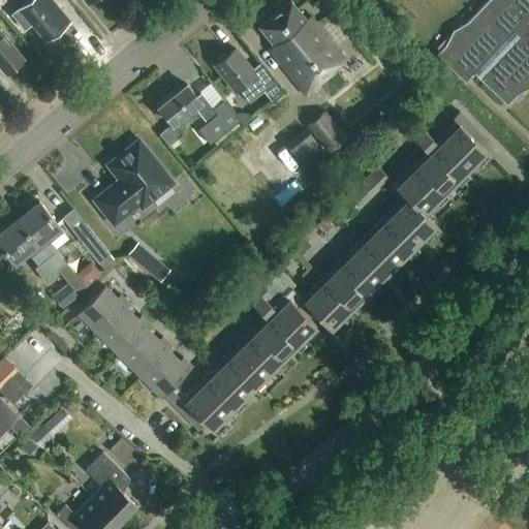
[(0,0),(0,9),(9,2),(8,0),(0,0)]
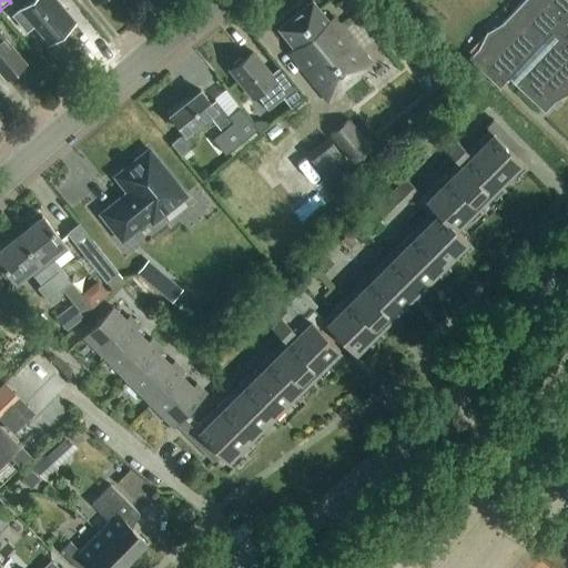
[(24,0),(28,3),(21,9),(23,11),(22,12),(31,24),(33,22),(50,43),(73,23),(64,13),(66,12),(56,0),(24,0)]
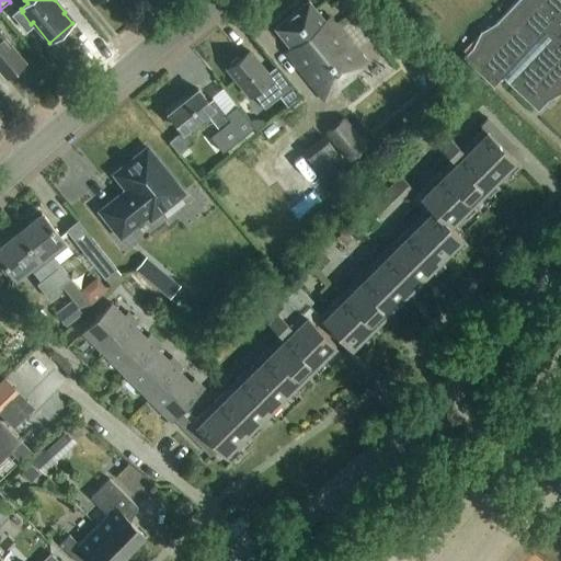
[(560,0),(519,0),(462,59),(493,88),(502,78),(537,112),(560,86),(560,0)]
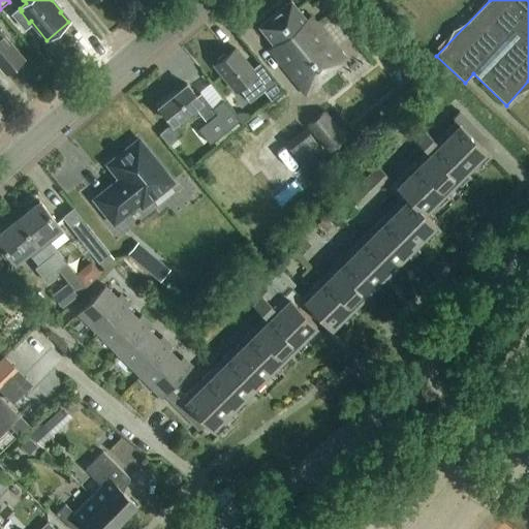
[(306,21),(290,2),(258,28),(274,47),(269,51),(306,95),(335,72),(333,69),(345,60),(310,17),(306,21)]
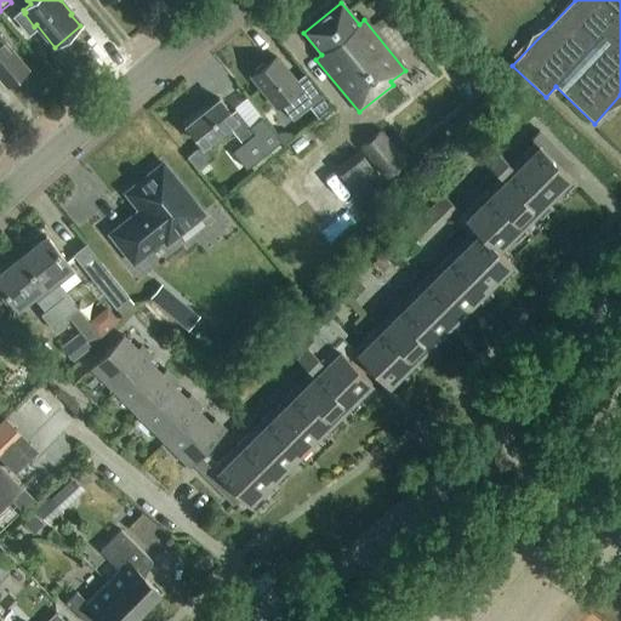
[(0,79),(7,87),(27,70),(0,39),(0,79)]
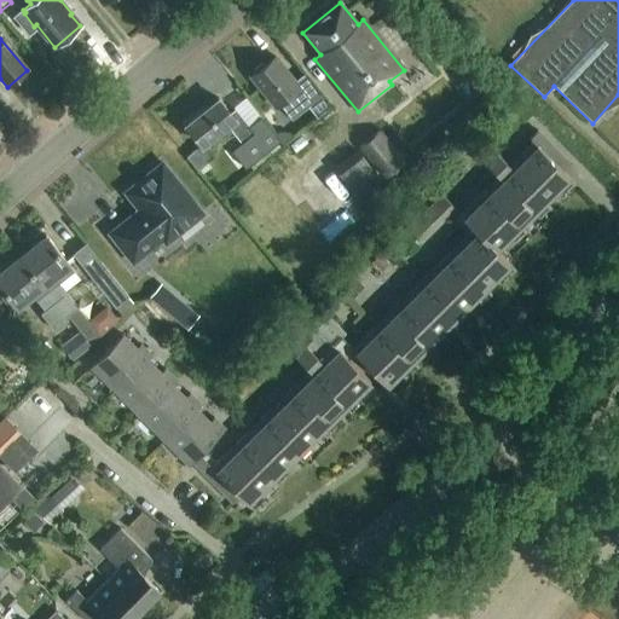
[(275,58),(250,76),(276,108),(279,105),(291,121),(308,108),(317,117),(329,108),(302,73),(293,80),(275,58)]
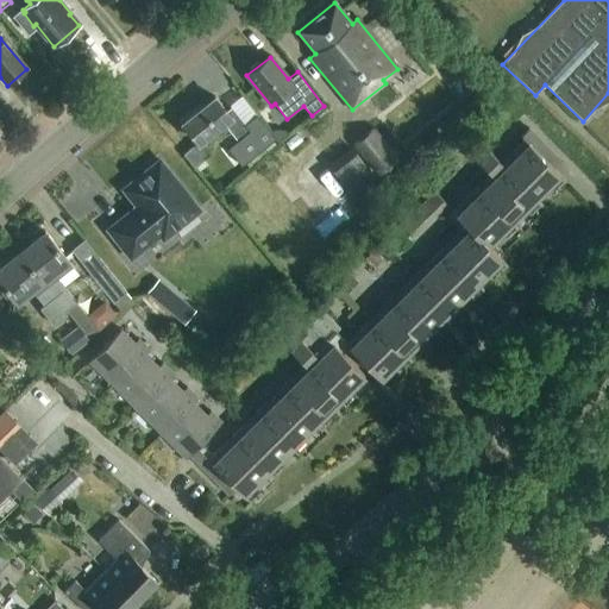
[(214,98),(182,124),(186,129),(183,130),(189,138),(192,136),(199,144),(224,124),(237,140),(227,149),(243,167),(252,158),(276,139),(257,115),(245,125),(231,108),(226,112),(214,98)]
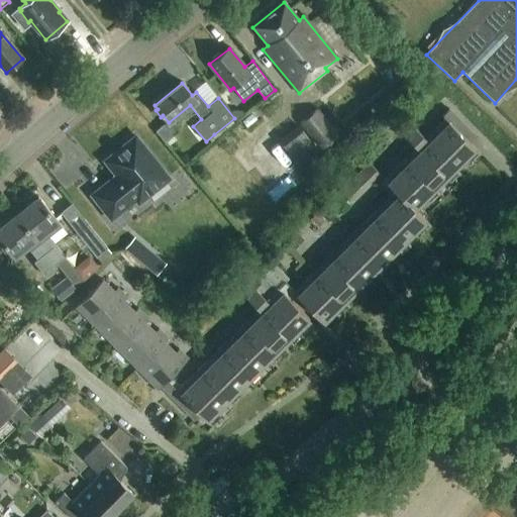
[(430,104),(436,98),(428,90),(422,96),(430,104)]
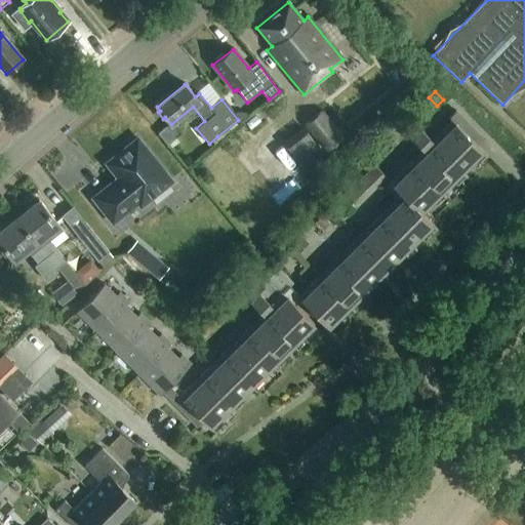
[(435,145),(461,171),(482,151),(476,145),(482,138),(455,111),(448,118),(451,121),(442,130),(446,133),(435,145)]
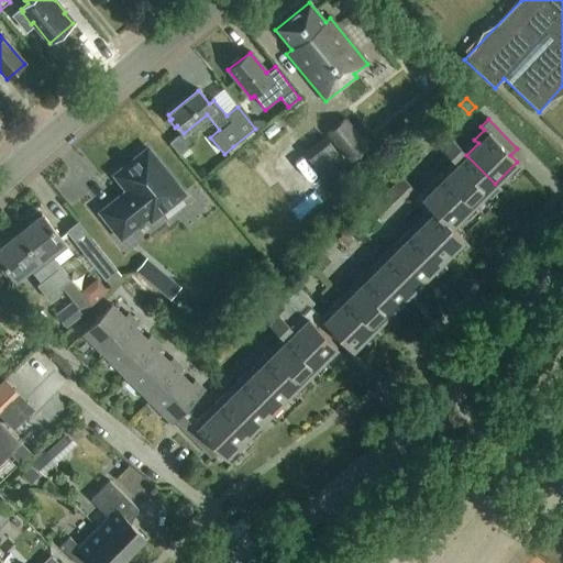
[(350,162),(351,161),(367,147),(344,120),(328,134),(350,162)]
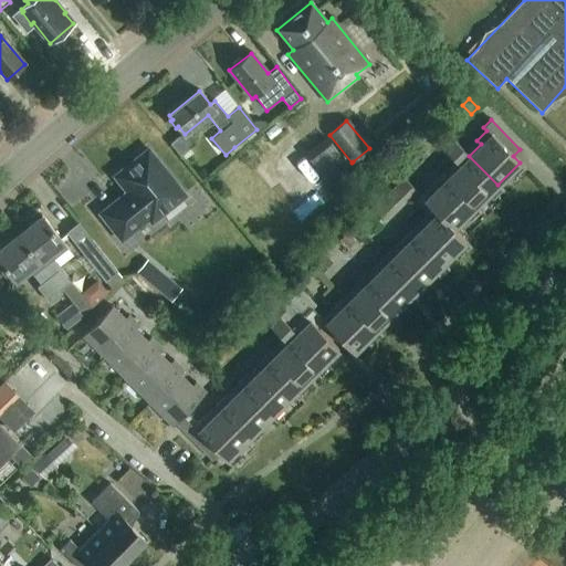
[(357,182),(345,168),(348,165),(326,137),(304,154),(327,182),(331,180),(342,195),(357,182)]
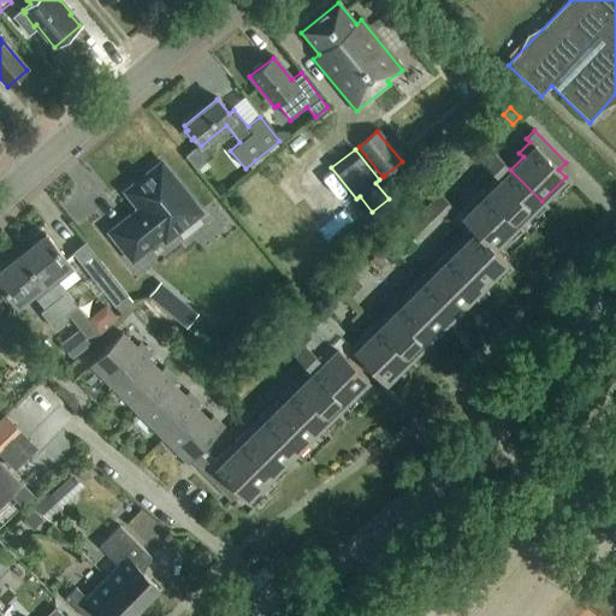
[(542,201),(510,170),(492,150),(480,163),(499,181),(486,193),(517,225),(542,201)]
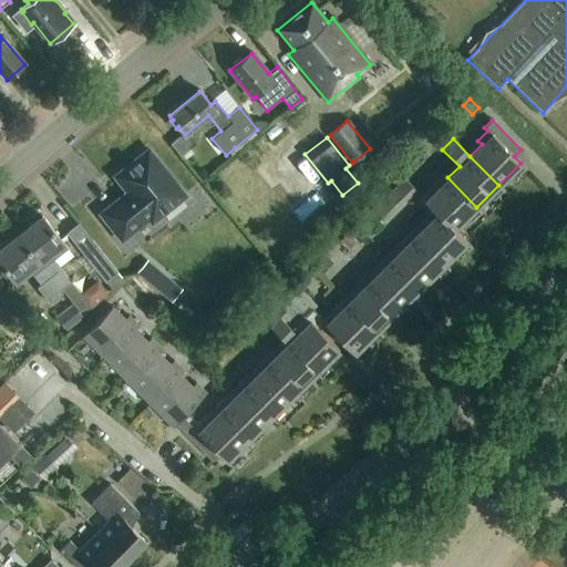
[(125,195),(101,215),(122,240),(156,213),(160,217),(185,196),(148,151),(123,171),(113,179),(125,195)]
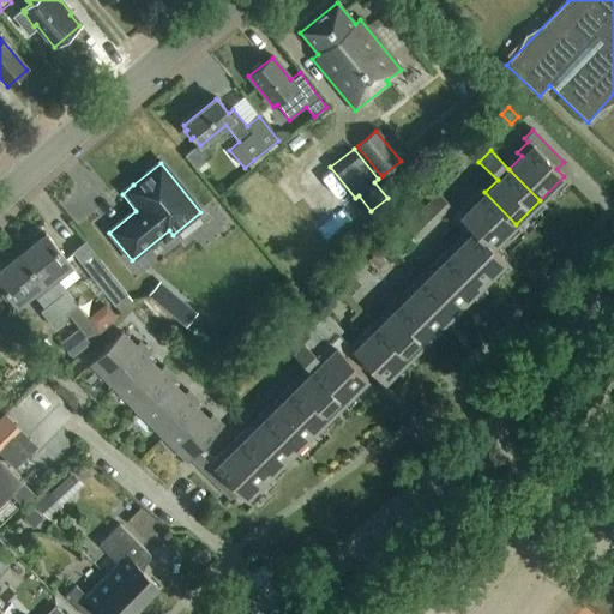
[(447,199),(459,188),(451,181),(440,192),(447,199)]
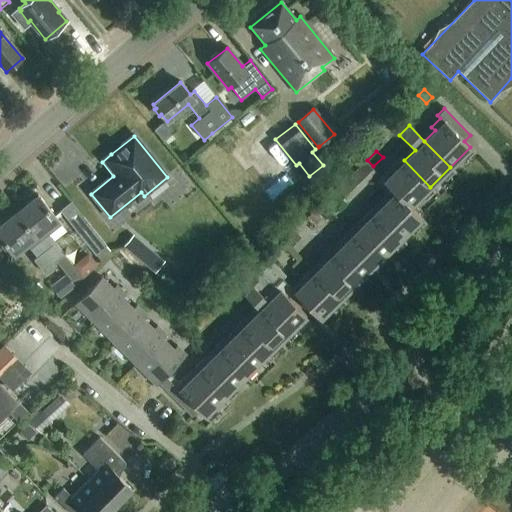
[(430,187),(404,160),(400,157),(391,166),(394,170),(383,181),(391,189),(410,207),(430,187)]
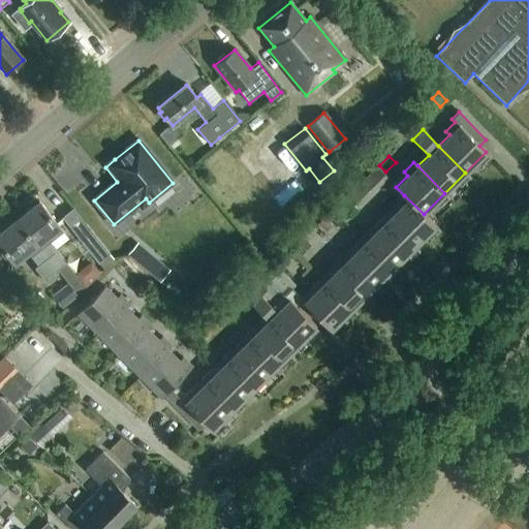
[(356,210),(387,178),(377,166),(345,198),(356,210)]
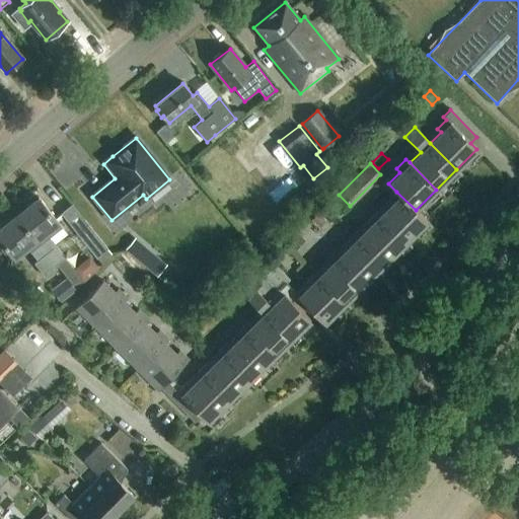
[(427,222),(416,210),(396,192),(387,201),(391,204),(380,215),(406,242),(427,222)]
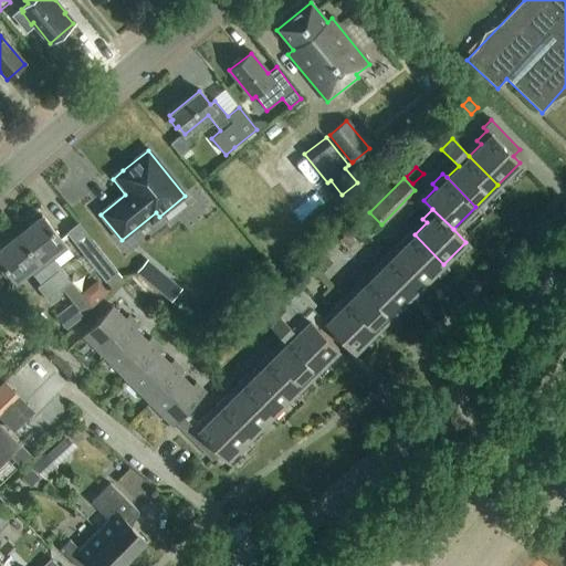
[(50,278),(61,269),(53,260),(67,249),(41,216),(17,236),(39,263),(50,278)]
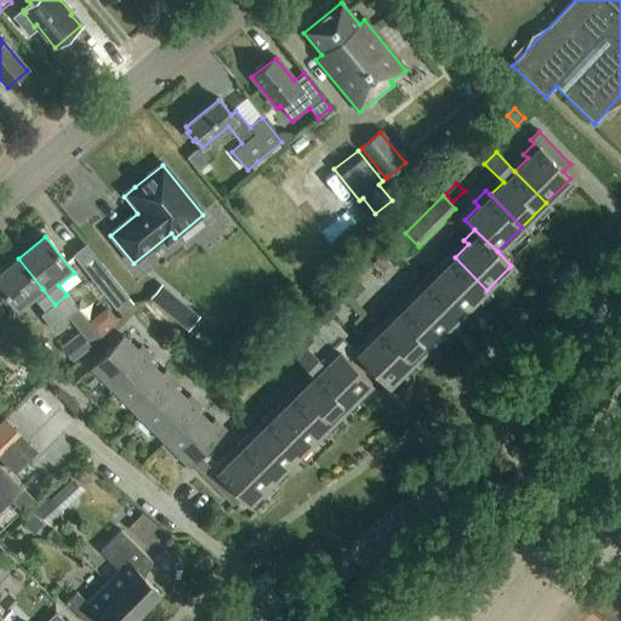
[(121,317),(134,307),(85,245),(73,255),(121,317)]
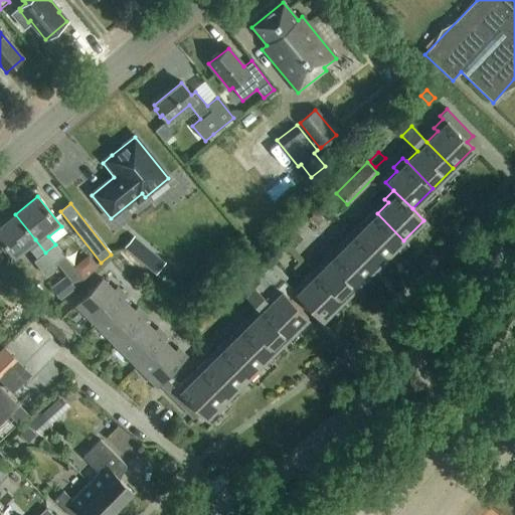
[(403,240),(377,213),(373,209),(364,219),(367,222),(357,233),(383,261),(403,240)]
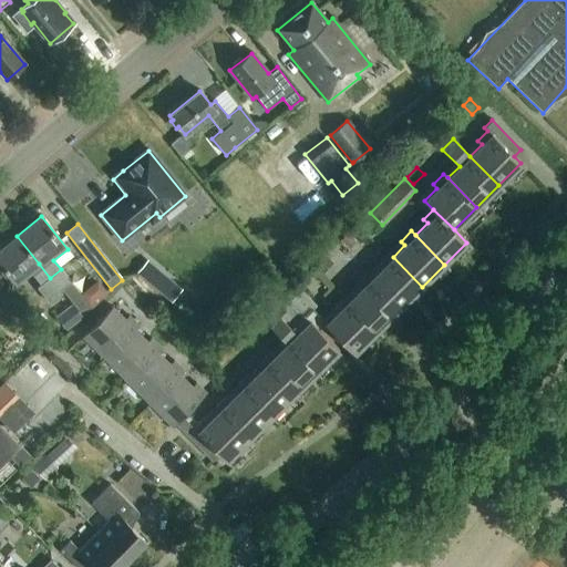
[(347,233),(339,240),(348,248),(356,240),(347,233)]
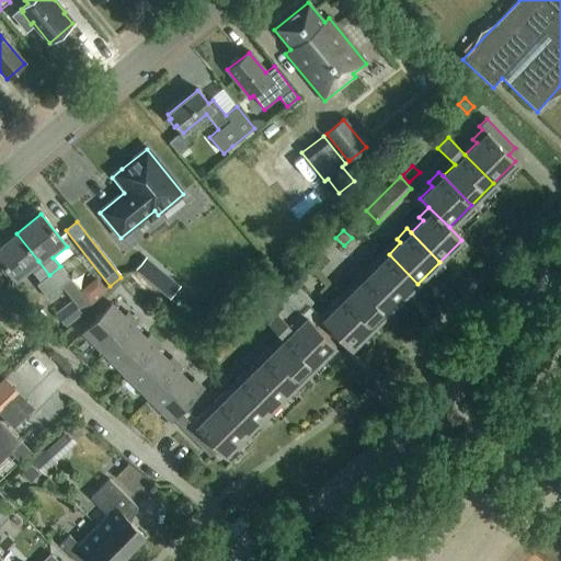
[(49,275),(38,261),(16,233),(0,245),(0,261),(14,279),(29,268),(39,283),(36,286),(48,301),(60,293),(58,289),(60,287),(78,309),(88,301),(60,267),(60,266),(49,275)]
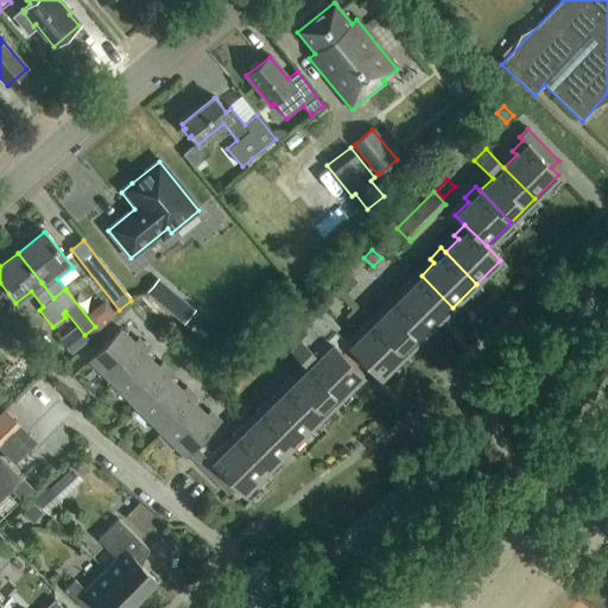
[(453,308),(422,276),(417,271),(406,283),(410,286),(398,299),(429,331),(453,308)]
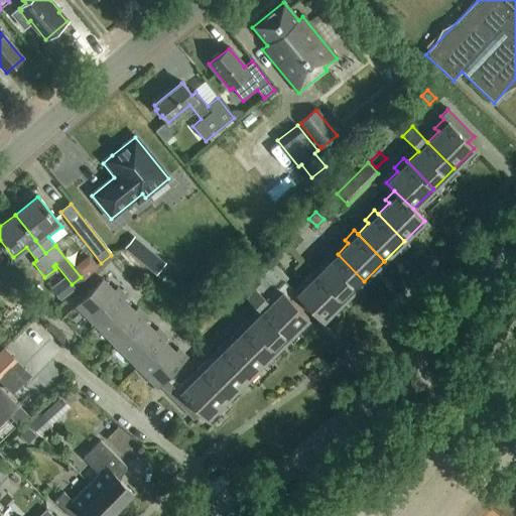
[(125,246),(155,272),(166,261),(136,234),(125,246)]
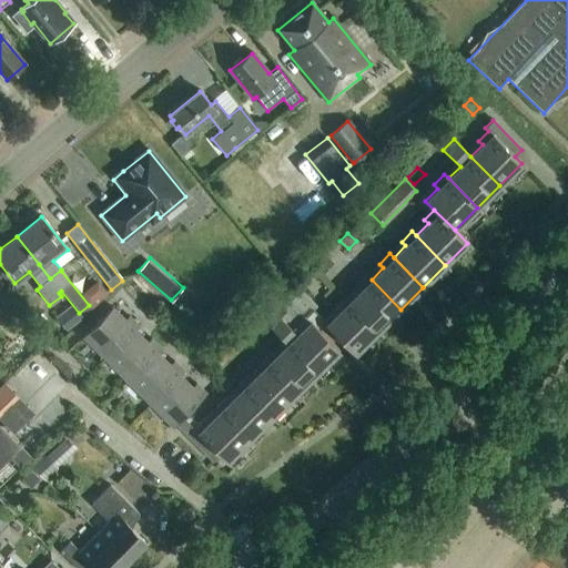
[(401,310),(372,280),(361,269),(351,280),(361,290),(350,302),(377,332),(401,310)]
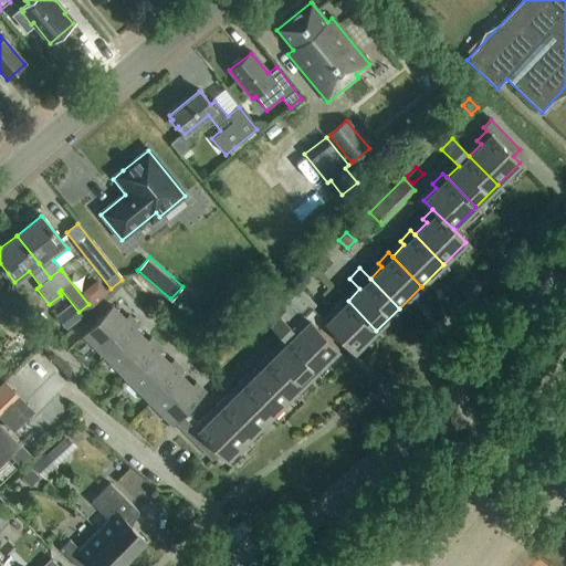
[(282,339),(315,305),(300,290),(283,307),(276,301),(263,314),(272,324),(270,327),(282,339)]
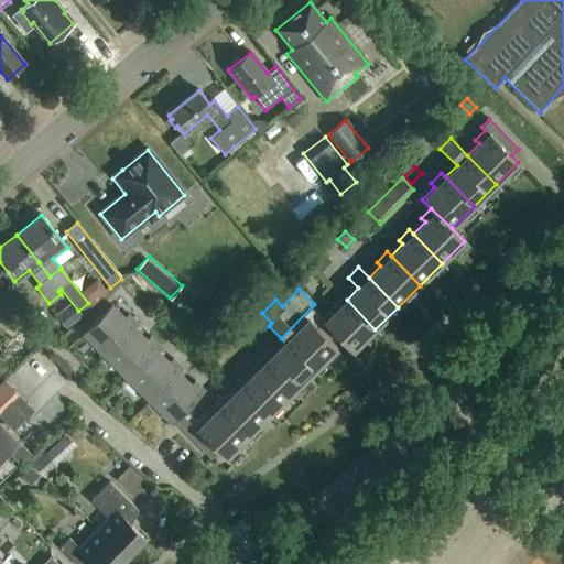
[(375,329),(347,300),(343,295),(333,306),(336,310),(324,322),(353,351),(375,329)]
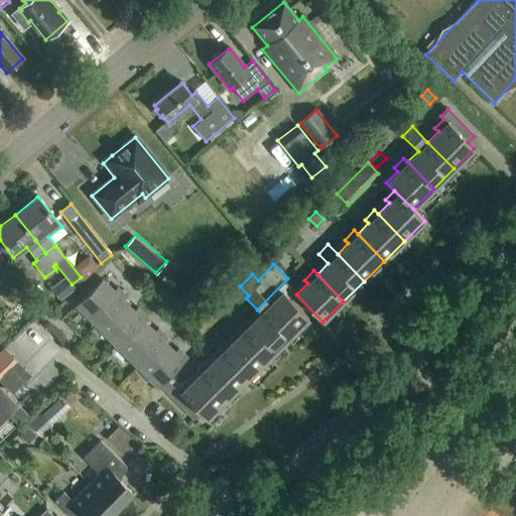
[(59,301),(76,289),(72,284),(66,276),(49,288),(59,301)]
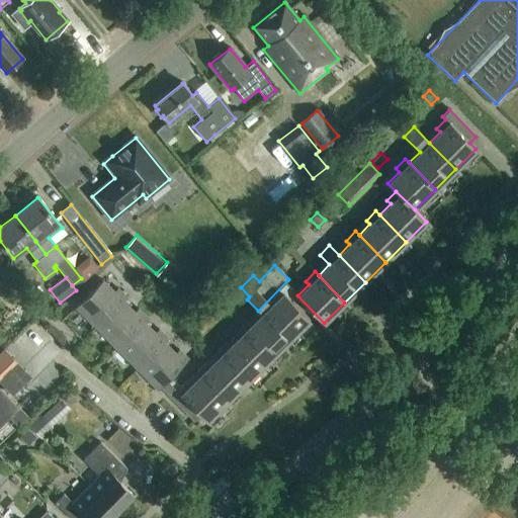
[(96,329),(123,301),(126,298),(117,288),(113,292),(102,281),(75,308),(96,329)]
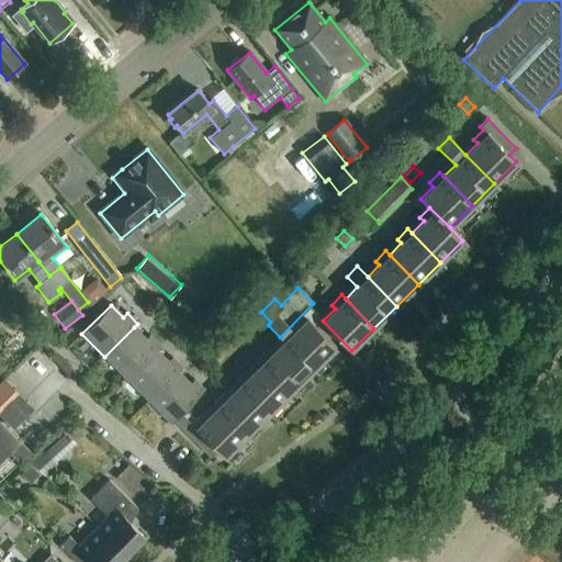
[(166,318),(159,325),(169,335),(176,328),(166,318)]
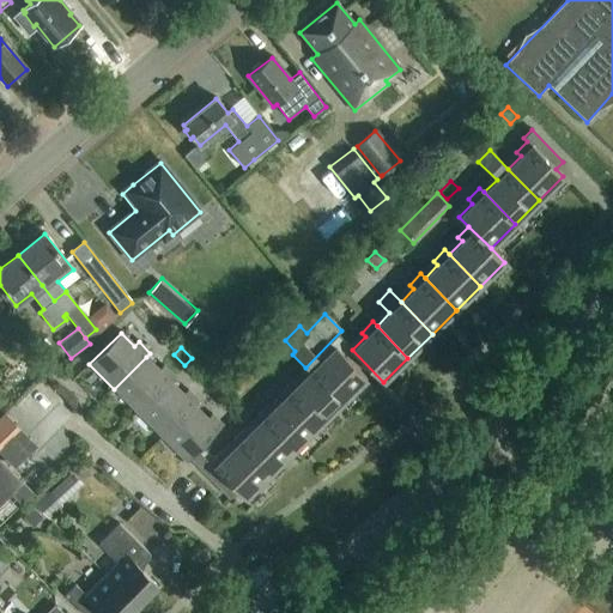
[(310,371),(343,402),(366,378),(335,347),(310,371)]
